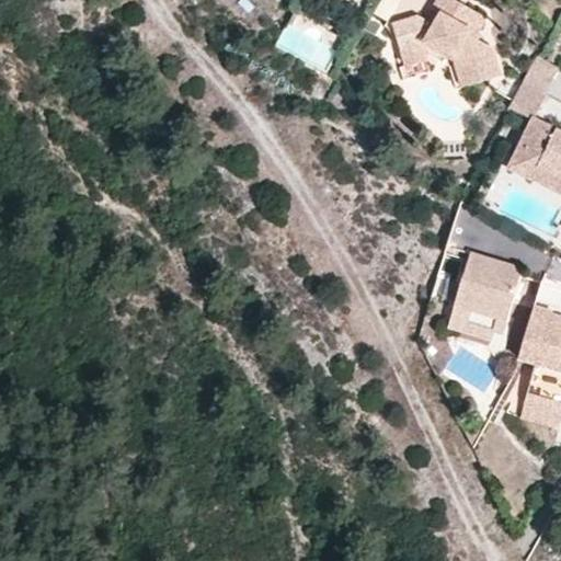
[(414,14),(388,23),(397,49),(415,44),(421,42),(450,58),(458,86),(497,75),(489,46),(474,38),(477,34),(468,29),(477,12),(456,0),(432,0),(428,8),(433,11),(437,13),(431,24),(427,22),(414,14)]
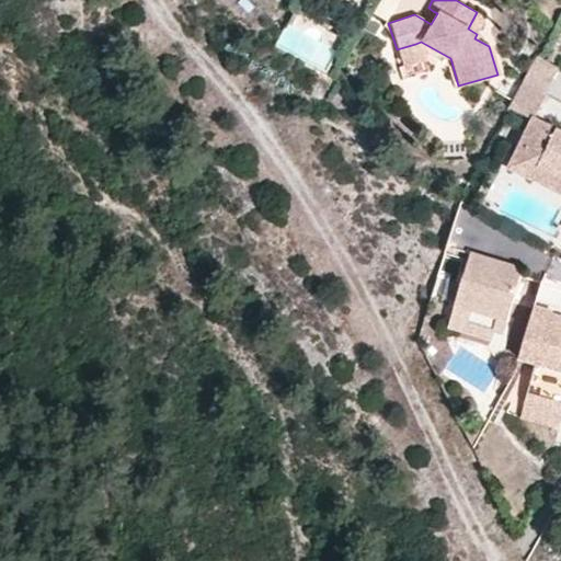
[(437,13),(433,11),(427,22),(431,24),(437,13)]
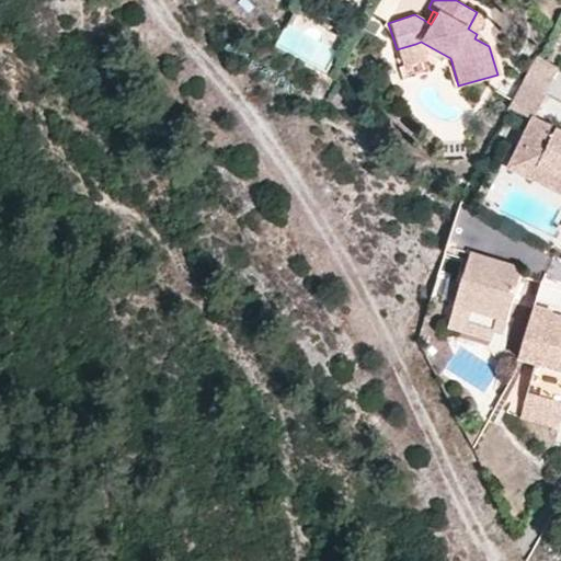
[(415,44),(397,49),(401,66),(421,59),(415,44)]
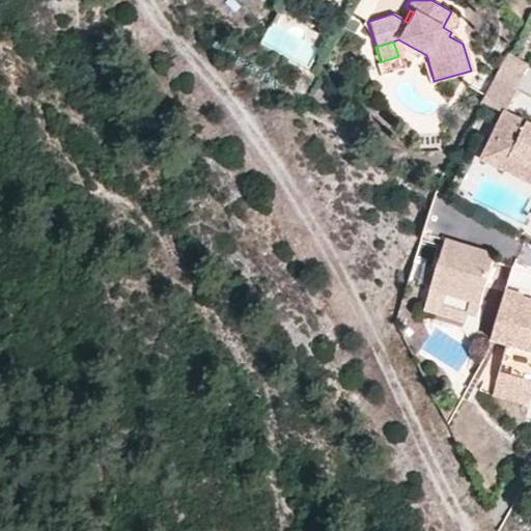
[(505,52),(492,76),(513,87),(526,64),(505,52)]
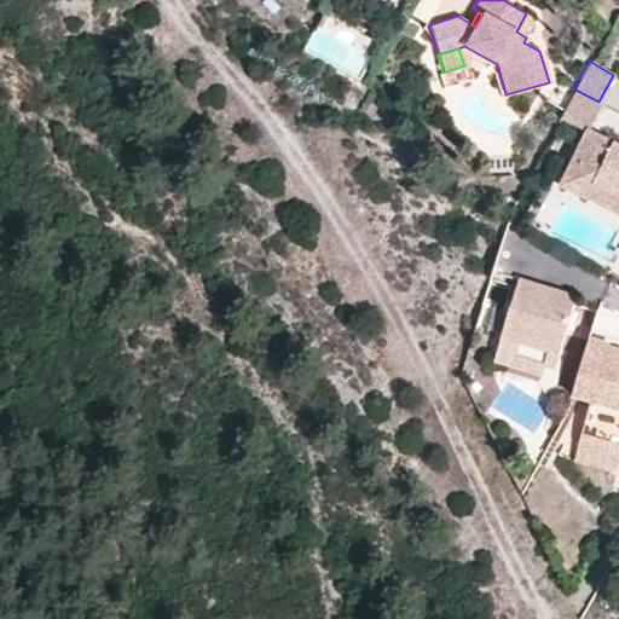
[(557,185),(585,197),(593,181),(618,195),(618,143),(584,127),(557,185)]
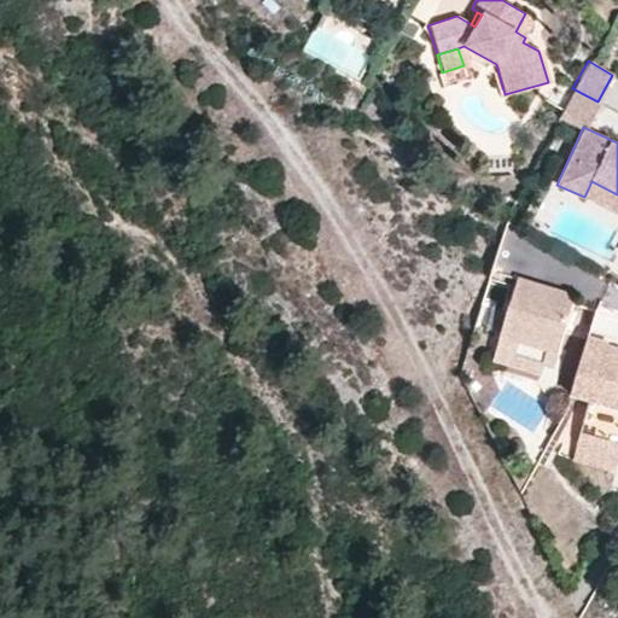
[(617,194),(592,181),(584,197),(617,214),(617,194)]
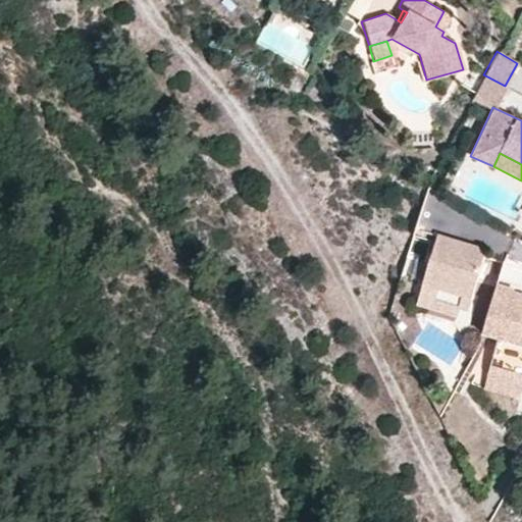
[(450,244),(451,241),(432,236),(419,282),(468,296),(481,250),(460,244),(459,247),(450,244)]
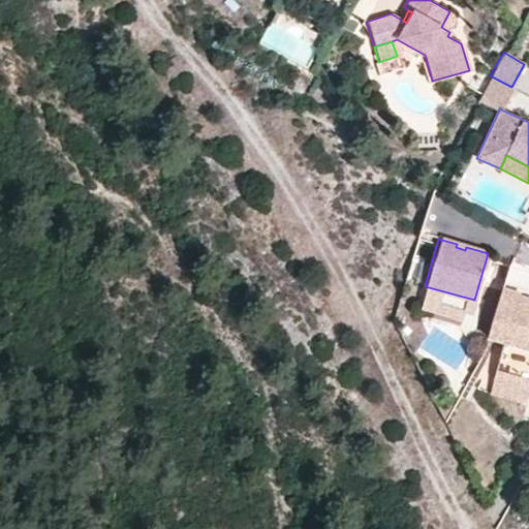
[(474,300),(425,286),(418,306),(457,317),(460,310),(470,313),(474,300)]
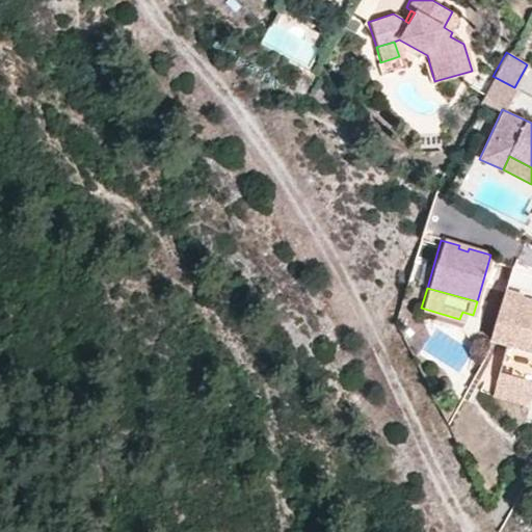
[(523,296),(504,291),(488,341),(505,346),(495,383),(530,394),(531,387),(531,309),(520,306),(521,298),(523,296)]
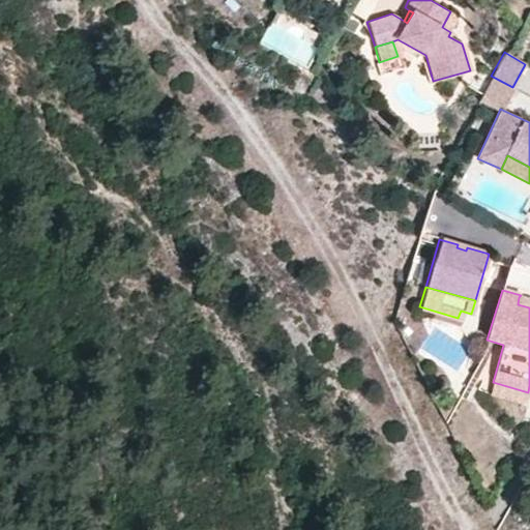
[(529,300),(519,297),(518,304),(529,307),(529,300)]
